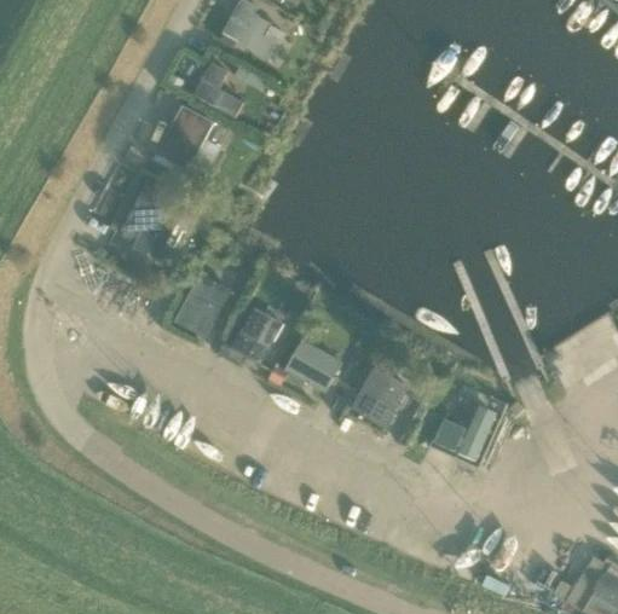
[(278,41),(283,30),(252,13),(256,5),(248,0),(238,0),(218,38),(232,45),(236,39),(270,57),(278,41)]
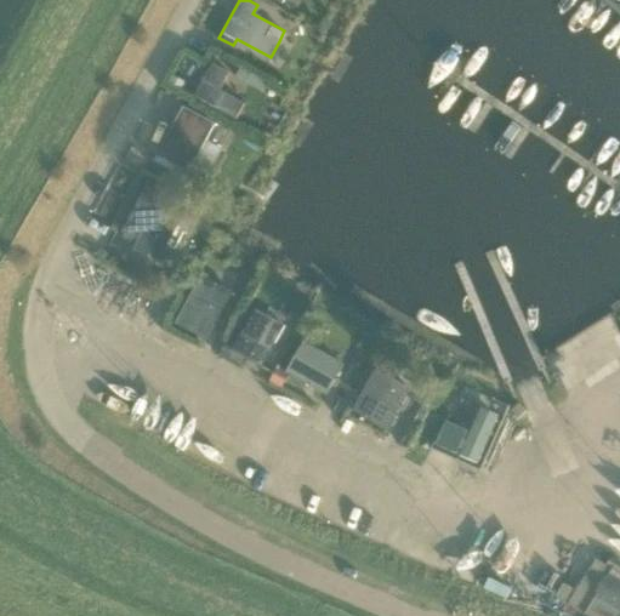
[(194,93),(235,117),(244,102),(219,87),(228,70),(212,61),(194,93)]
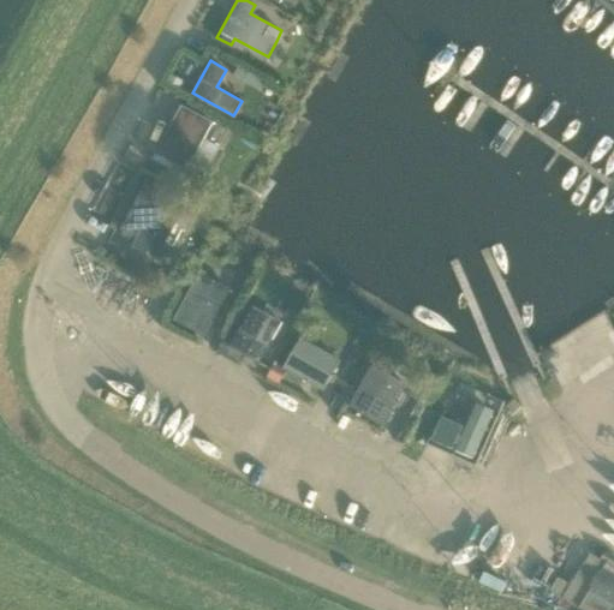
[(237,64),(232,73),(248,82),(257,88),(263,78),(237,64)]
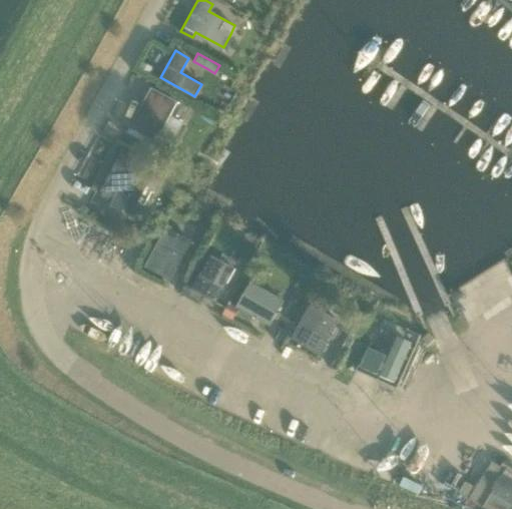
[(128,126),(155,140),(176,100),(150,86),(128,126)]
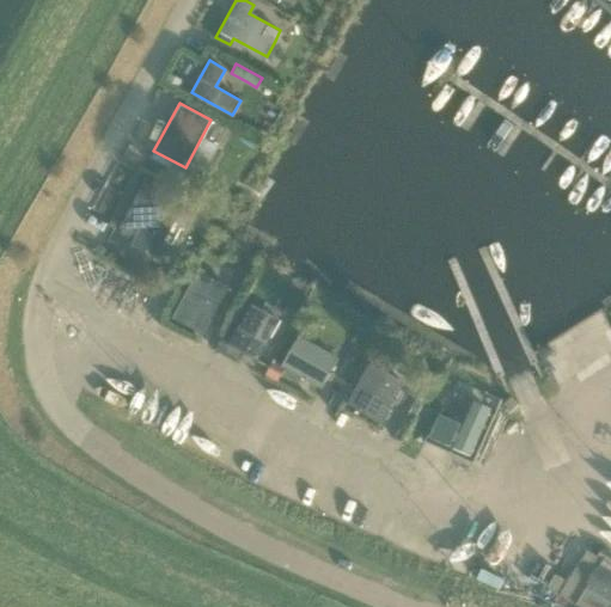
[(171,182),(188,191),(194,181),(177,171),(171,182)]
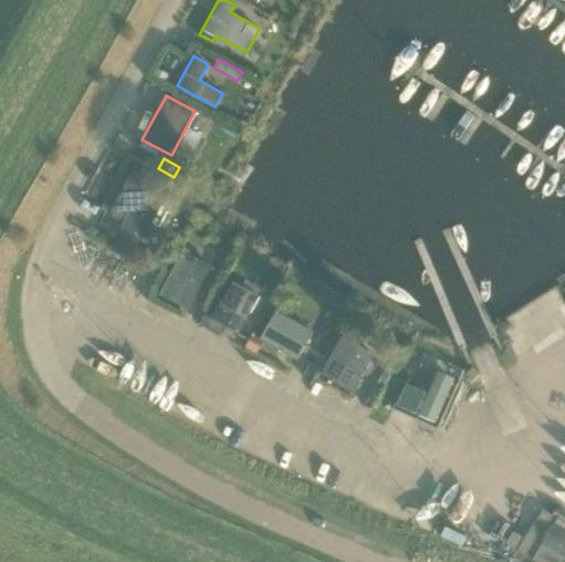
[(124,218),(119,227),(134,233),(135,232),(143,236),(170,183),(134,164),(111,209),(113,210),(111,214),(118,218),(119,217),(124,218)]
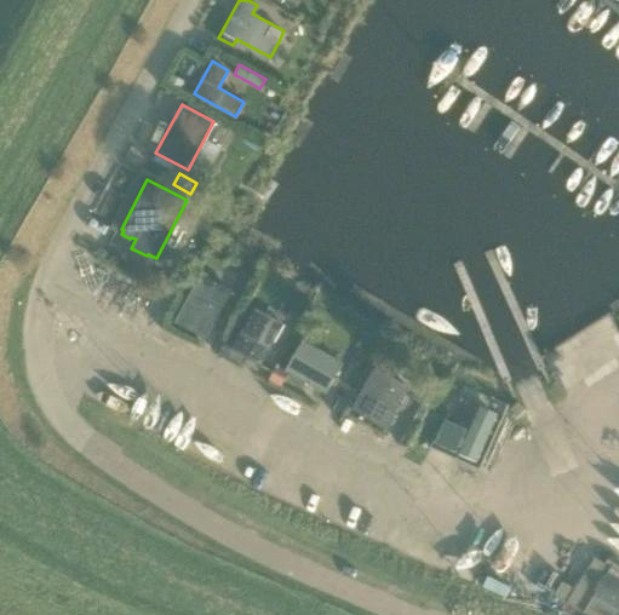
[(173,321),(204,338),(230,289),(199,272),(173,321)]
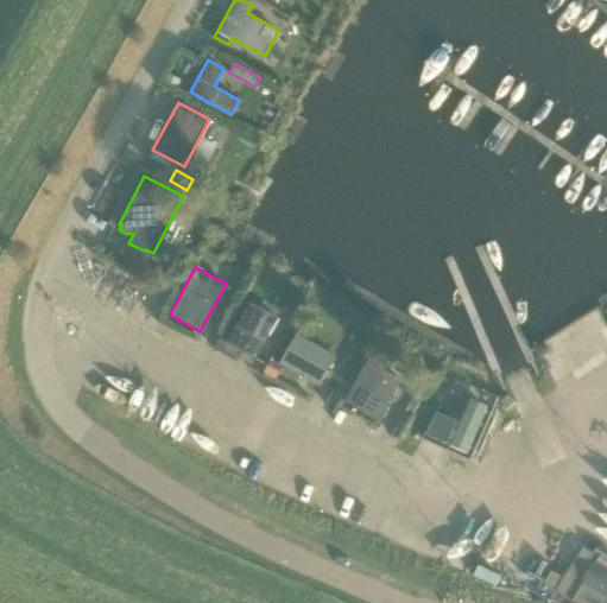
[(165,273),(160,281),(172,289),(177,280),(165,273)]
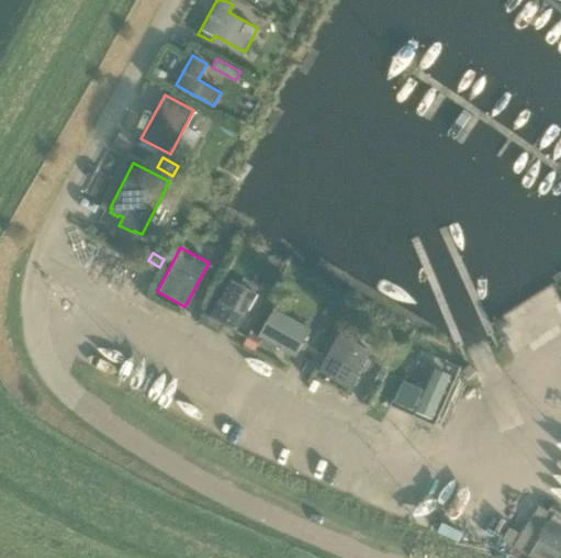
[(209,315),(235,331),(257,293),(231,278),(209,315)]
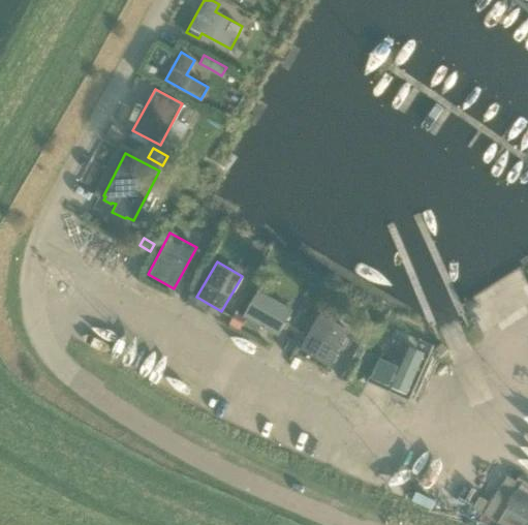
[(245,316),(277,334),(291,308),(257,289),(243,315),(245,316)]
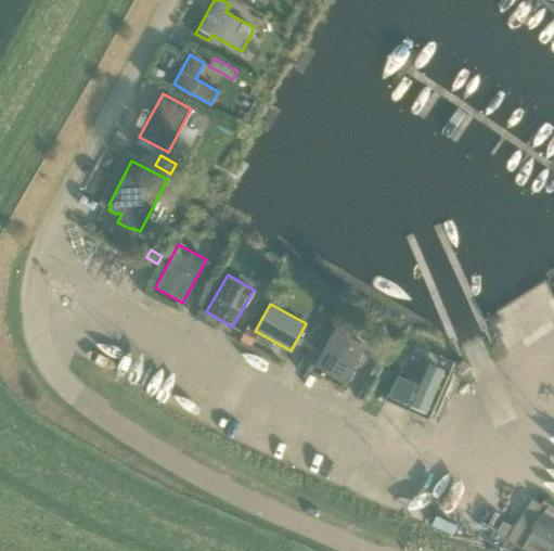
[(250,345),(257,332),(255,331),(247,327),(240,338),(250,345)]
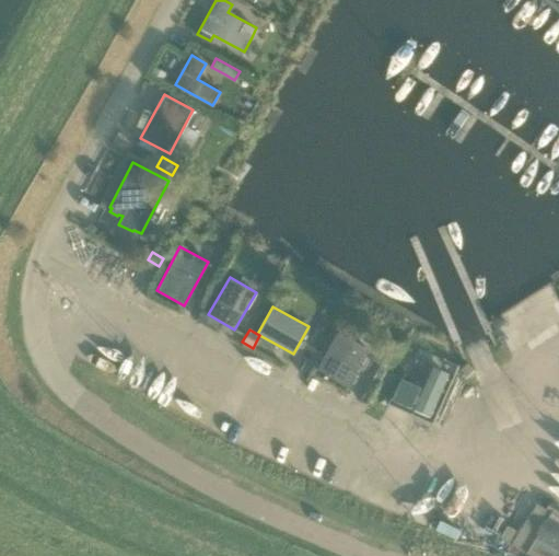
[(316,369),(348,386),(369,349),(338,332),(316,369)]
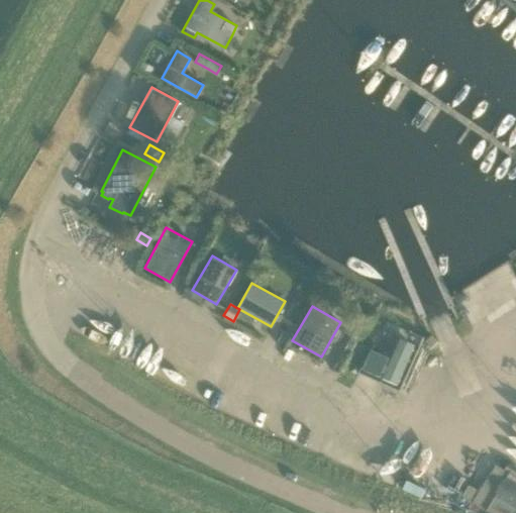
[(381,376),(396,383),(413,345),(398,338),(386,366),(383,365),(387,356),(371,349),(362,368),(378,375),(380,371),(383,372),(381,376)]
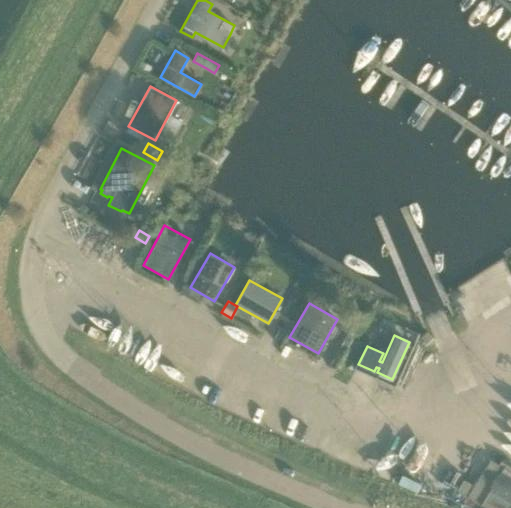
[(424,475),(479,501),(500,457),(480,447),(479,448),(466,442),(466,441),(445,431),(439,444),(440,445),(431,463),(430,462),(424,475)]
